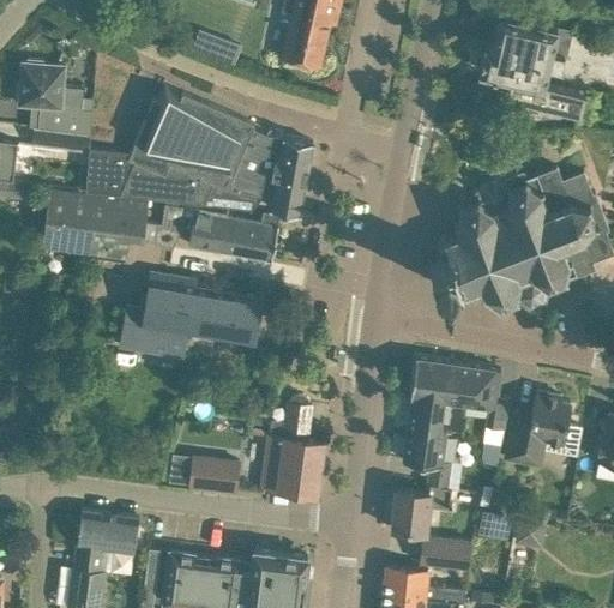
[(335,26),(341,0),(286,0),(283,14),(292,17),(282,59),(320,67),(330,25),(335,26)]
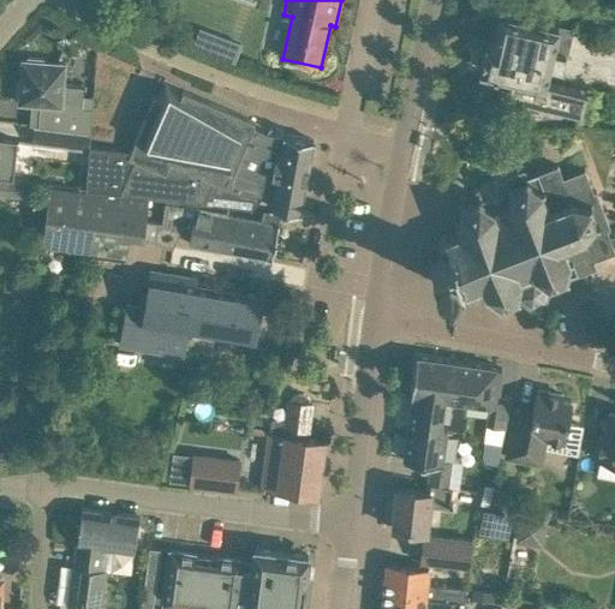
[(565,57),(567,57),(573,31),(501,15),(493,47),(485,46),(479,72),(513,79),(508,100),(581,117),(586,95),(544,85),(549,67),(562,71),(565,57)]
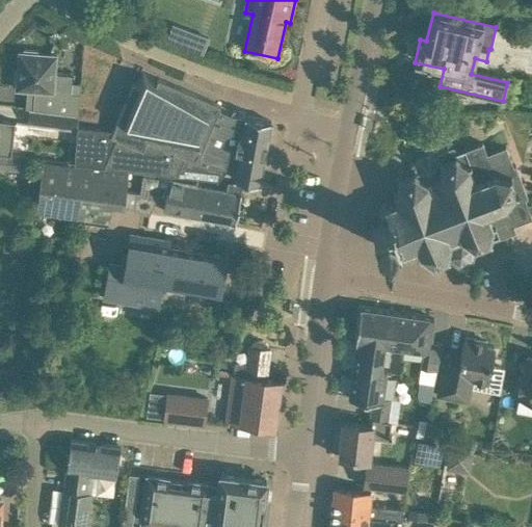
[(55,77),(56,58),(37,56),(37,54),(24,53),(24,55),(19,55),(18,75),(15,74),(14,87),(17,88),(16,93),(34,94),(32,111),(25,111),(78,119),(80,98),(71,97),(72,78),(55,77)]
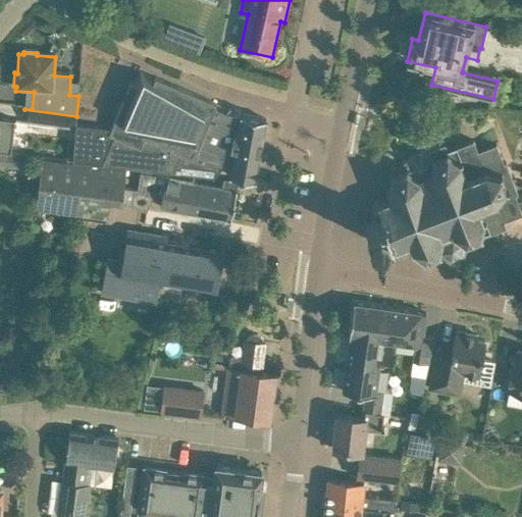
[(72,163),(172,174),(180,156),(207,166),(230,171),(228,177),(254,183),(266,122),(242,118),(242,119),(228,116),(215,111),(216,107),(155,81),(154,84),(140,73),(134,87),(131,86),(111,131),(75,125),(75,128),(72,163)]
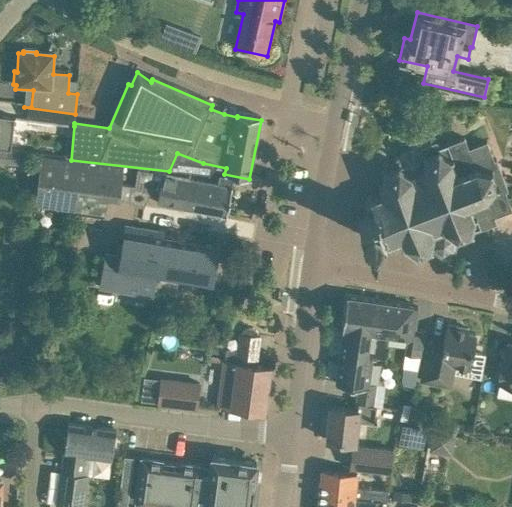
[(18,119),(74,126),(74,123),(75,114),(19,107),(18,119)]
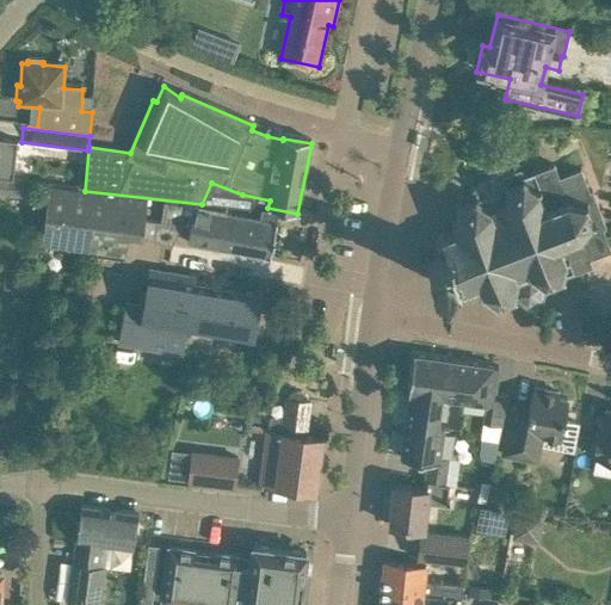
[(0,181),(13,183),(18,144),(0,141),(0,181)]
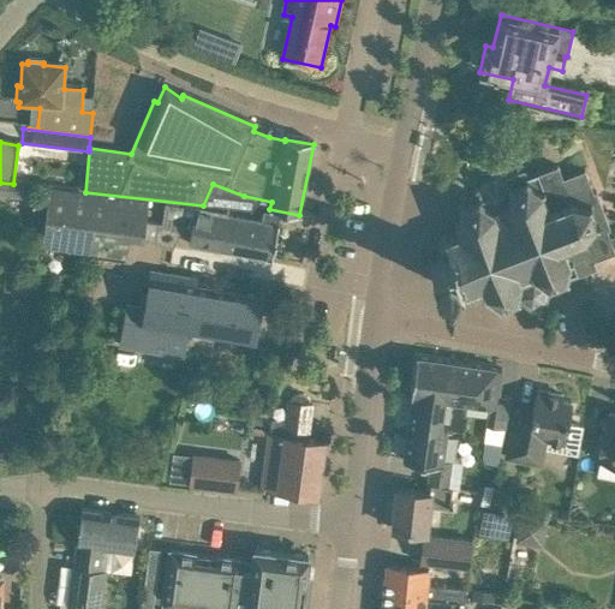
[(431,264),(430,268),(433,269),(440,286),(439,290),(442,291),(443,288),(452,285),(453,288),(455,291),(460,291),(463,288),(467,300),(470,299),(469,296),(482,291),(484,297),(482,298),(483,300),(487,299),(499,309),(499,312),(501,312),(501,309),(515,303),(531,314),(547,308),(550,290),(565,284),(568,286),(569,285),(567,282),(596,270),(593,263),(614,255),(607,232),(610,231),(597,196),(593,197),(585,174),(563,183),(557,168),(545,173),(526,180),(524,174),(505,183),(508,190),(507,190),(496,179),(481,186),(478,204),(463,210),(460,208),(459,209),(461,213),(459,227),(455,230),(455,232),(459,231),(461,237),(448,242),(447,239),(443,240),(439,244),(437,250),(440,256),(446,260),(446,261),(435,266),(431,264)]
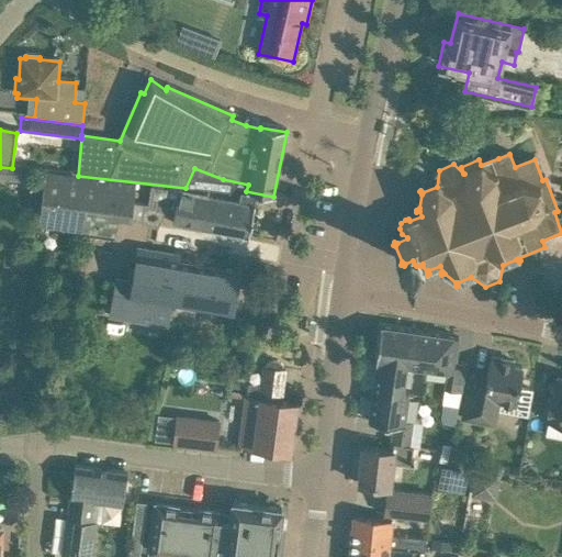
[(0,180),(21,182),(22,170),(0,167),(0,180)]
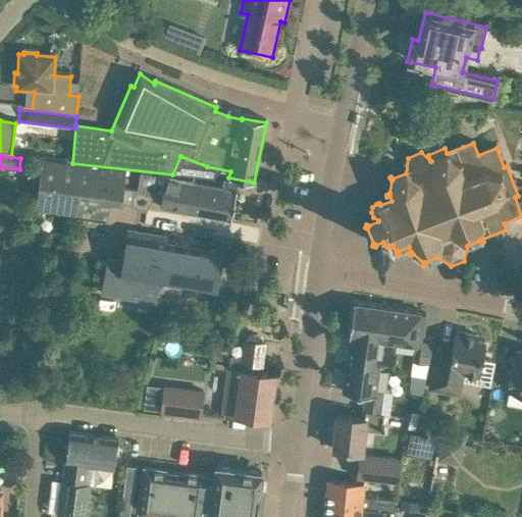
[(36,212),(106,220),(108,204),(123,206),(124,191),(121,190),(122,174),(39,164),(36,212)]
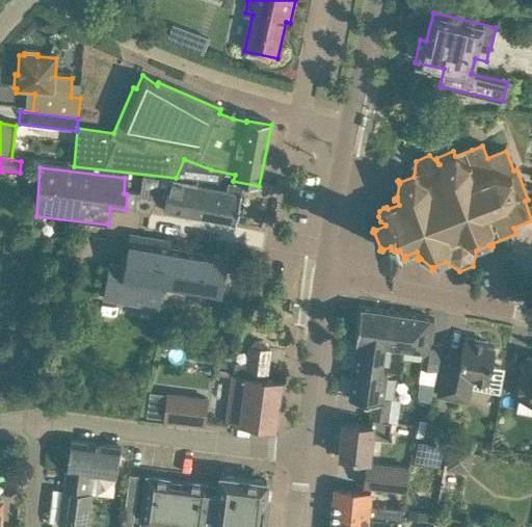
[(190,186),(191,181),(181,180),(181,184),(169,182),(142,179),(140,196),(127,194),(126,210),(149,217),(157,199),(165,200),(163,213),(190,218),(194,198),(188,196),(189,191),(195,192),(196,187),(190,186)]
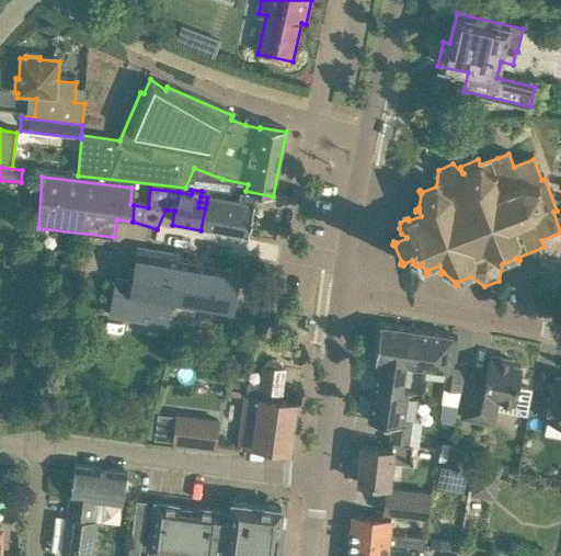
[(240,196),(239,205),(224,202),(225,194),(202,191),(201,196),(207,197),(206,203),(199,202),(198,207),(205,208),(201,230),(249,239),(256,200),(240,196)]
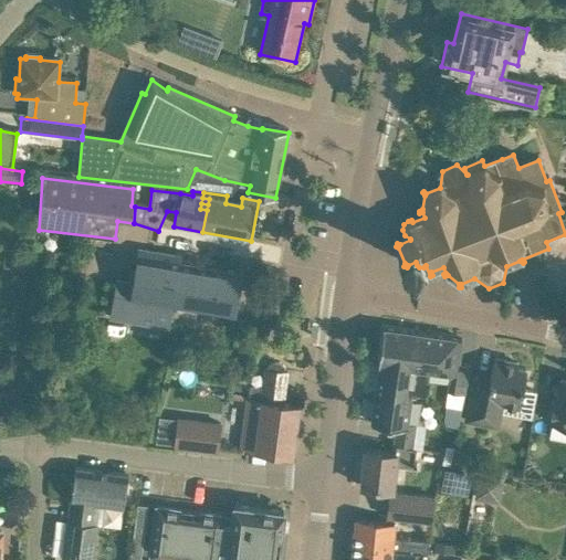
[(180,265),(180,260),(138,253),(133,286),(117,284),(111,321),(168,331),(173,307),(234,317),(241,276),(180,265)]
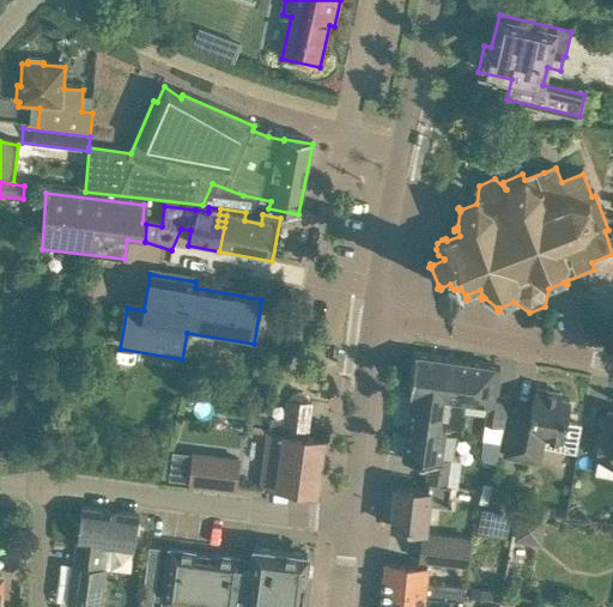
[(410,410),(429,413),(426,430),(439,432),(443,402),(453,404),(457,365),(414,359),(410,396),(411,398),(410,410)]
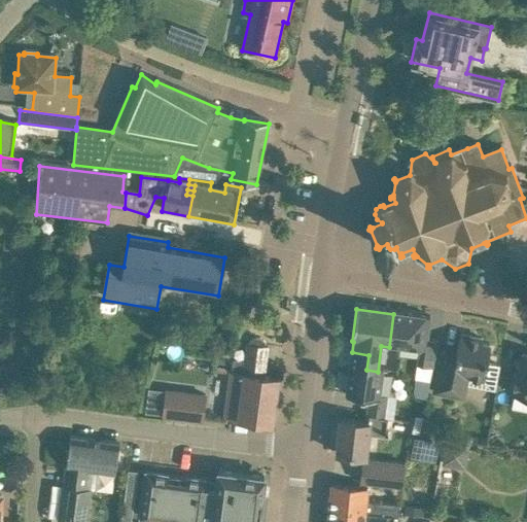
[(393,314),(389,347),(418,351),(417,358),(435,360),(438,343),(427,342),(430,319),(393,314)]
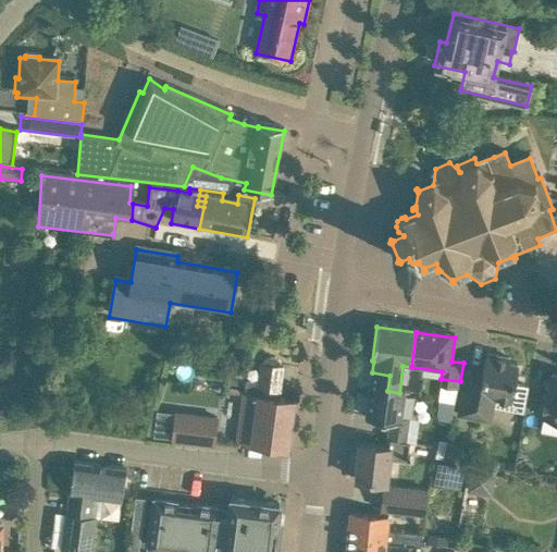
[(460,406),(458,418),(490,425),(493,411),(494,402),(510,405),(517,414),(523,415),(528,390),(514,387),(518,367),(509,366),(509,362),(486,357),(483,377),(481,388),(465,384),(460,406)]
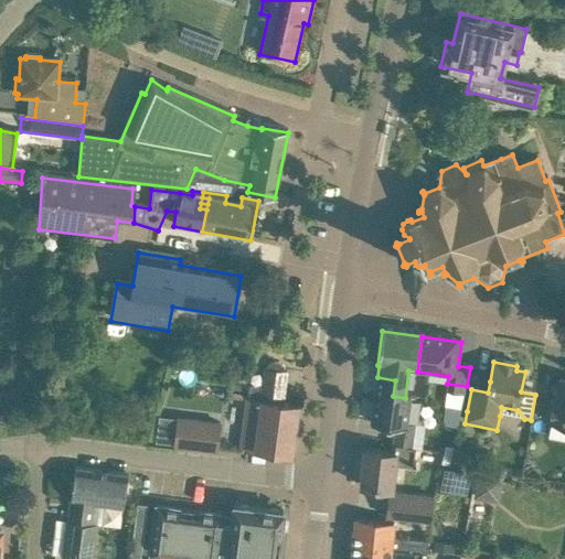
[(249,387),(248,402),(283,407),(287,374),(285,373),(285,372),(284,369),(284,368),(283,366),(281,365),(279,364),(278,364),(276,363),(275,363),(273,364),(272,364),(269,365),(268,366),(267,367),(266,369),(266,371),(264,371),(262,389),(249,387)]
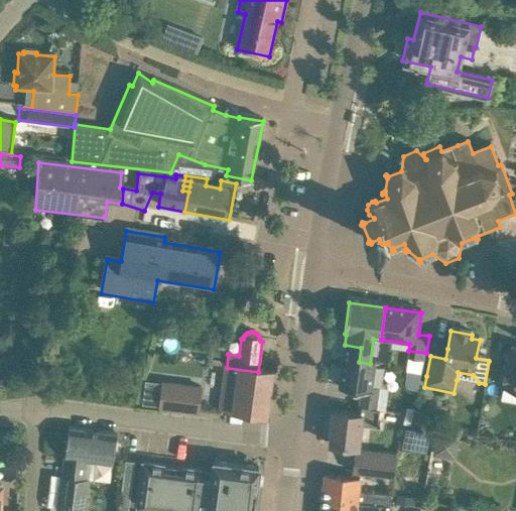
[(361,407),(361,408),(379,412),(379,411),(377,410),(380,390),(372,389),(376,364),(375,364),(374,365),(370,364),(359,362),(361,348),(345,345),(339,388),(361,392),(358,407),(361,407)]
